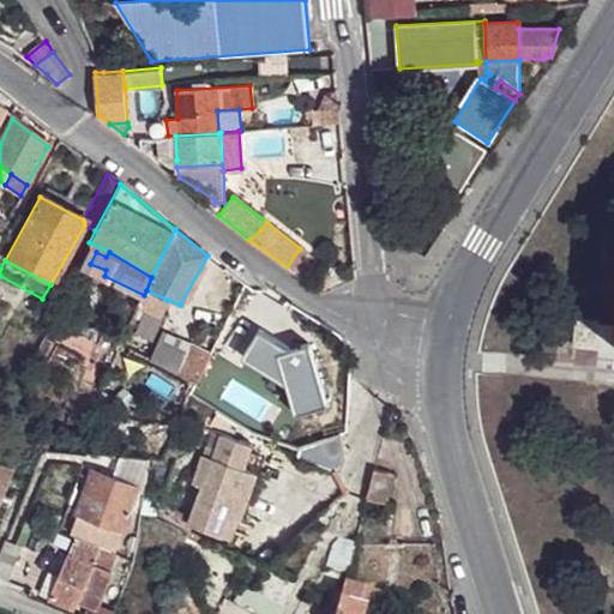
[(157,318),(167,300),(146,290),(144,295),(137,309),(157,318)]
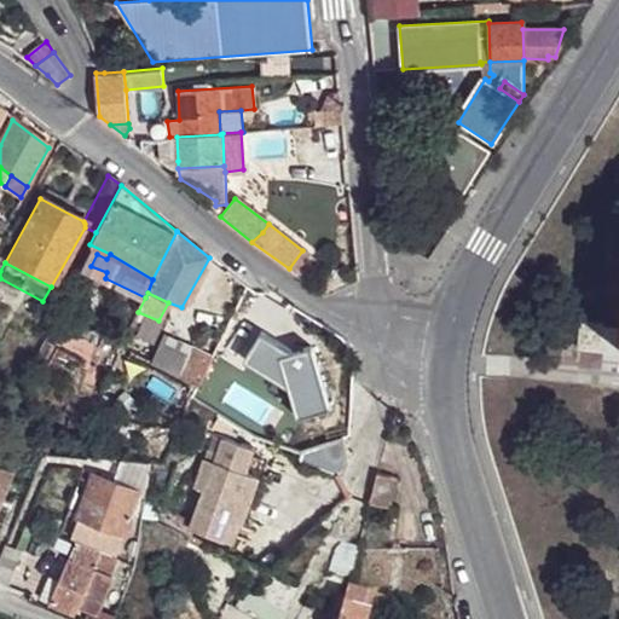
[(69,322),(56,347),(80,360),(87,364),(103,334),(93,329),(91,329),(86,331),(69,322)]
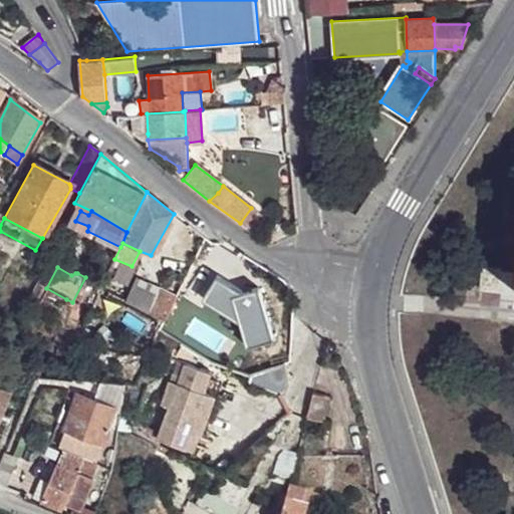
[(482,288),(502,289),(501,272),(501,269),(484,268),(482,288)]
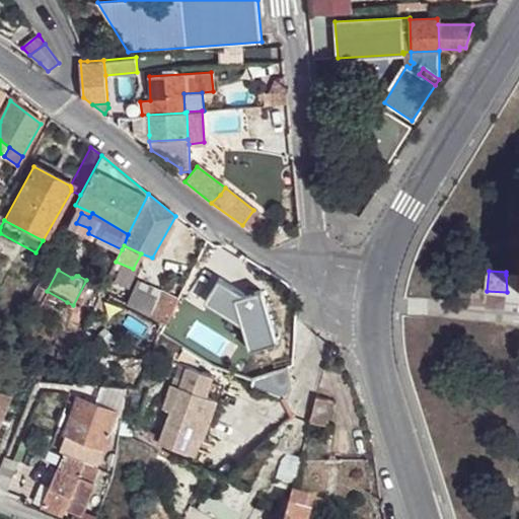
[(518,293),(518,275),(506,275),(507,292),(518,293)]
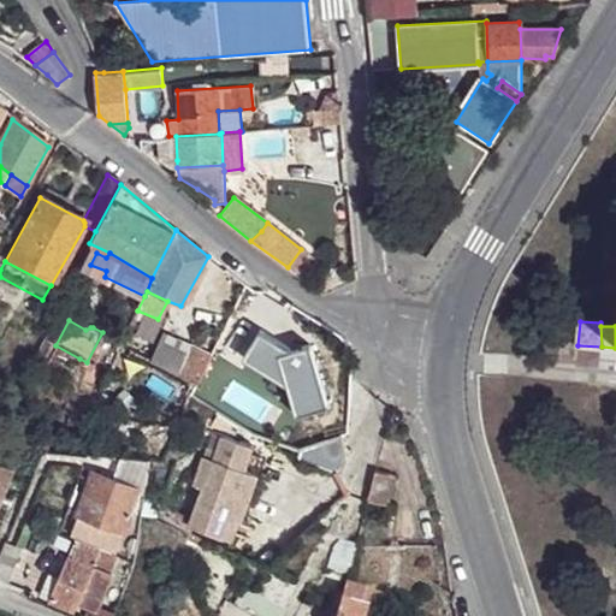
[(164,332),(149,365),(199,388),(207,372),(211,362),(213,356),(214,355),(164,332)]
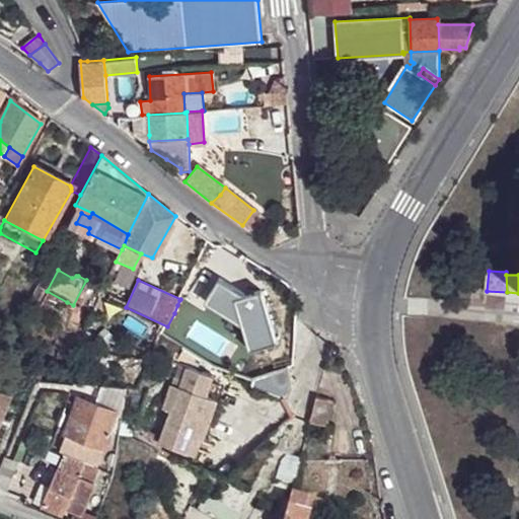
[(67,302),(47,291),(27,326),(49,339),(67,302)]
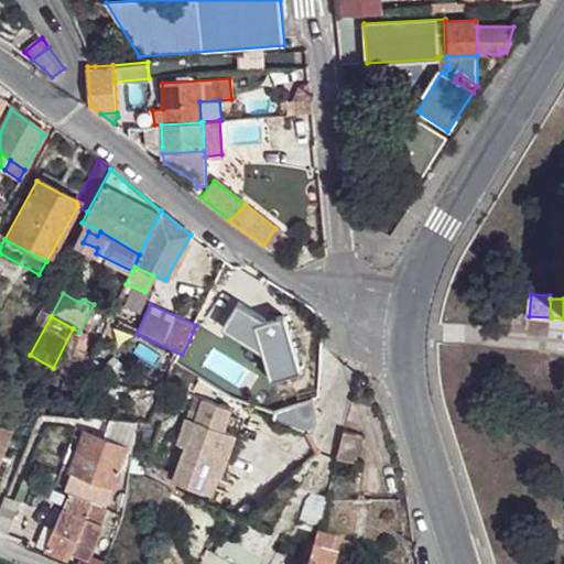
[(209,333),(195,326),(193,332),(190,340),(203,347),(209,333)]
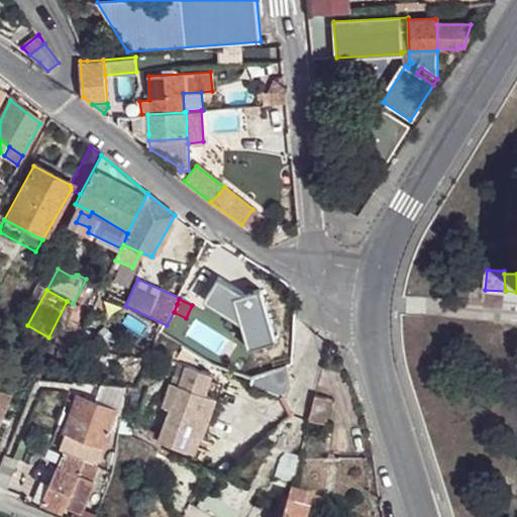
[(184,360),(177,383),(186,385),(193,365),(184,360)]
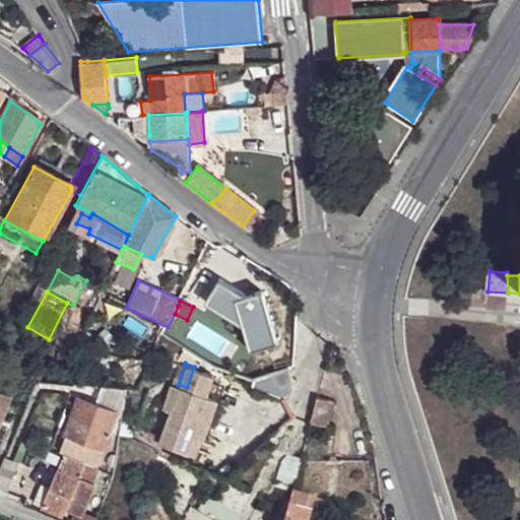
[(219,375),(194,367),(187,387),(178,411),(168,438),(166,445),(168,445),(192,454),(198,436),(209,440),(222,399),(211,395),(219,375)]
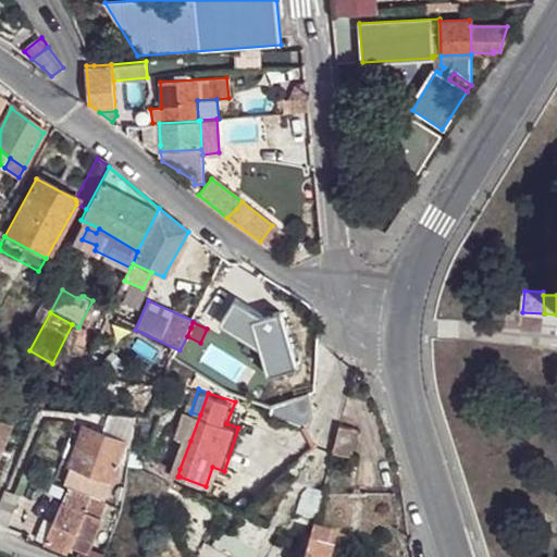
[(310,396),(273,407),(272,409),(270,418),(310,432),(314,417),(310,396)]
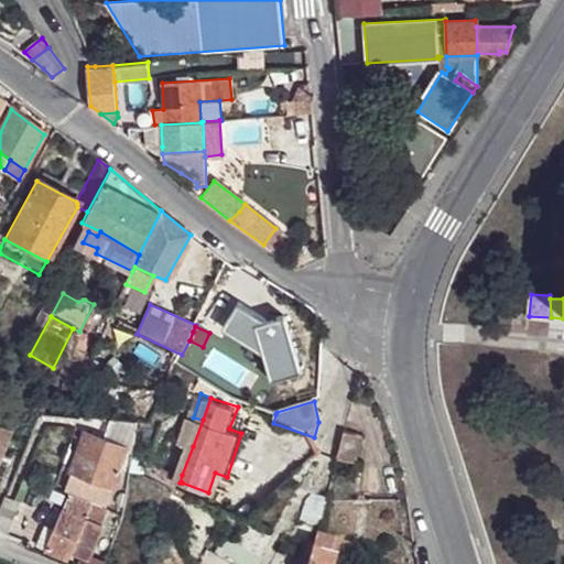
[(183,443),(193,446),(203,420),(193,418),(192,416),(183,443)]
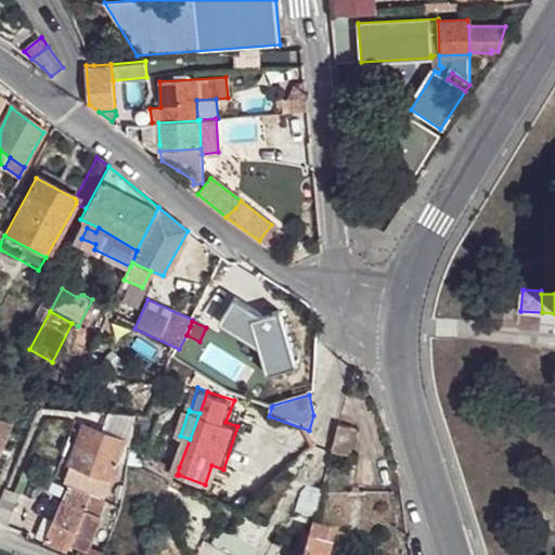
[(0,447),(10,420),(0,415),(0,447)]
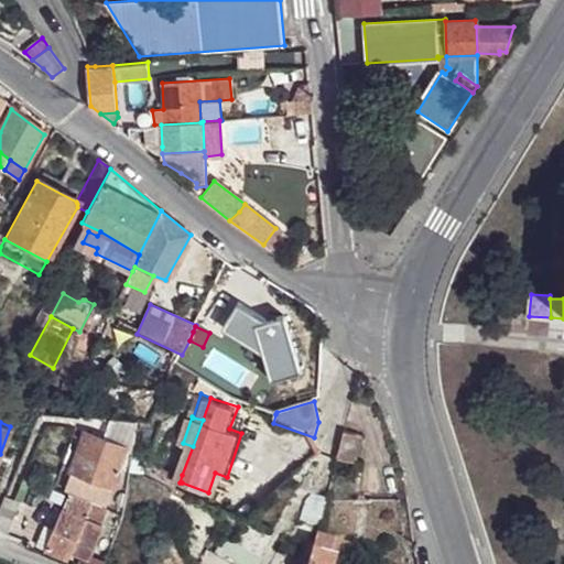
[(112,422),(107,441),(128,446),(133,448),(137,422),(112,422)]
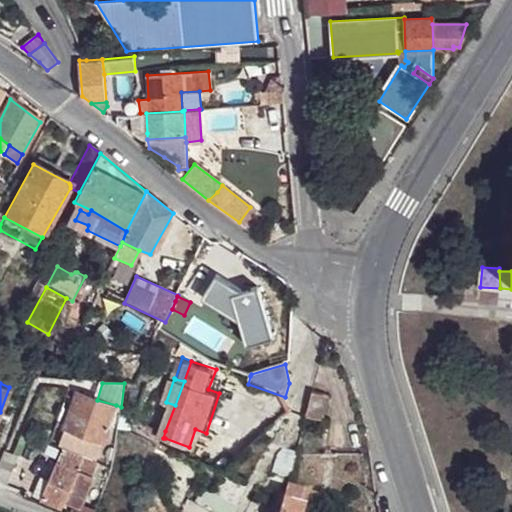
[(328,397),(314,392),(307,413),(307,416),(323,419),(328,397)]
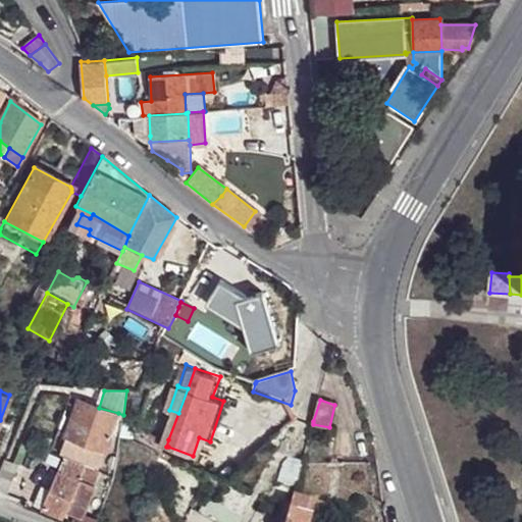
[(99,408),(80,402),(67,439),(75,442),(107,452),(118,413),(99,408)]
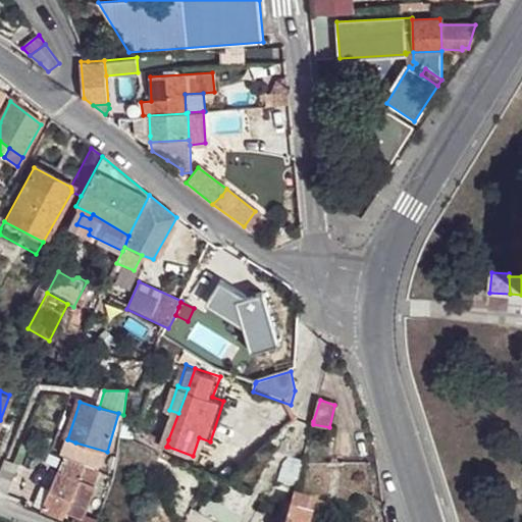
[(168,439),(148,431),(144,440),(166,454),(168,447),(166,447),(168,439)]
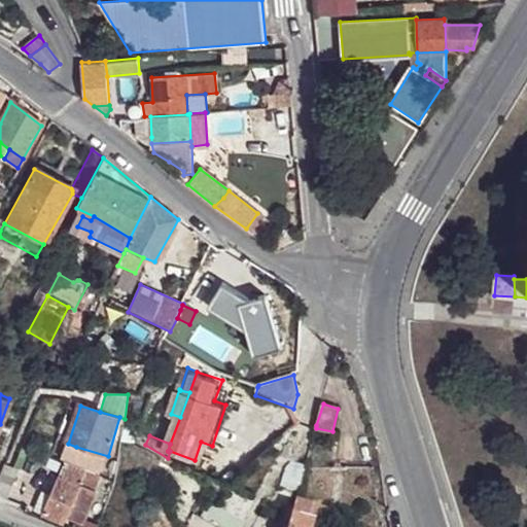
[(201,442),(195,460),(206,464),(212,446),(201,442)]
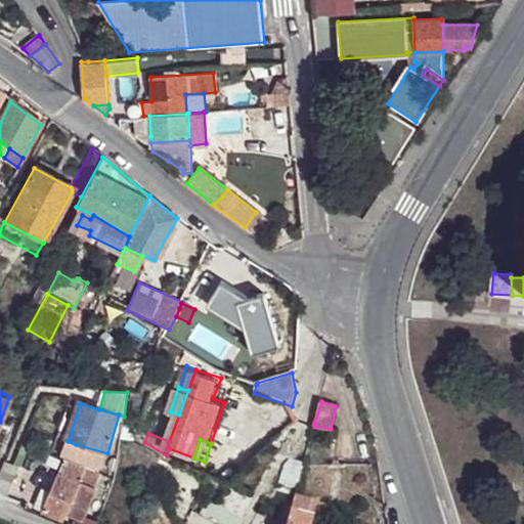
[(107,453),(76,444),(75,452),(105,464),(107,453)]
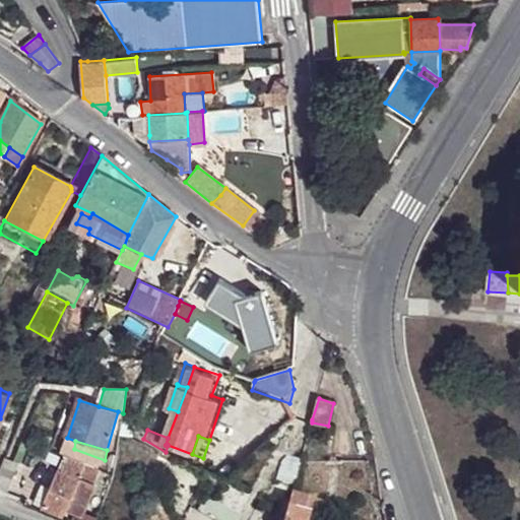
[(296,485),(302,461),(283,456),(276,481),(296,485)]
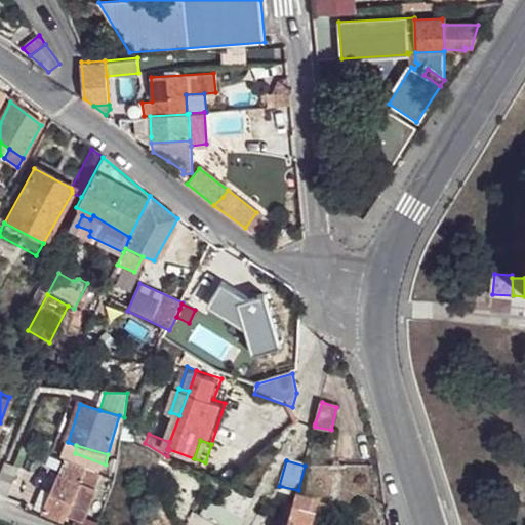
[(3,476),(0,482),(0,495),(9,499),(22,468),(17,466),(9,462),(3,476)]
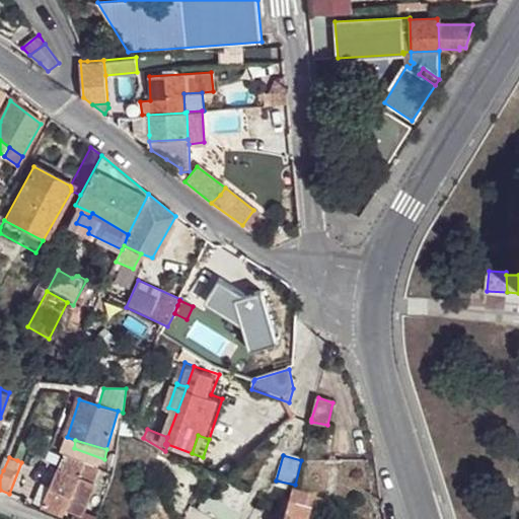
[(58,470),(77,475),(79,477),(82,467),(62,460),(58,470)]
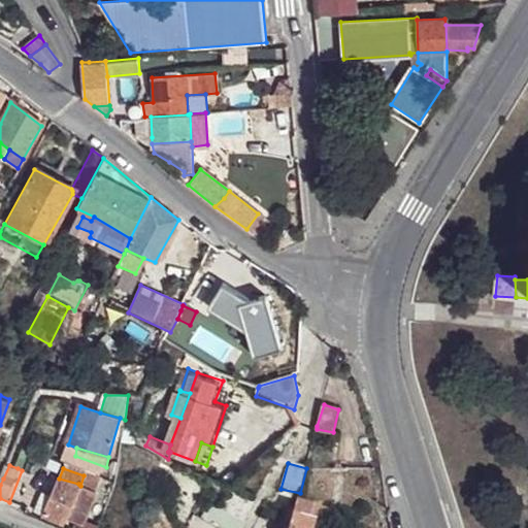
[(53,496),(46,515),(66,521),(69,513),(78,484),(59,479),(53,496)]
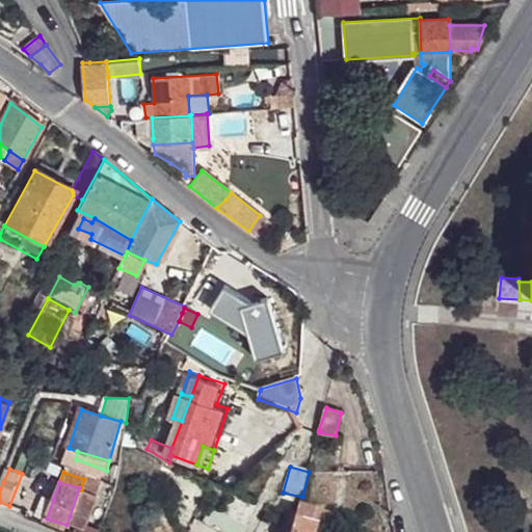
[(79,487),(70,516),(89,522),(102,495),(81,489),(79,487)]
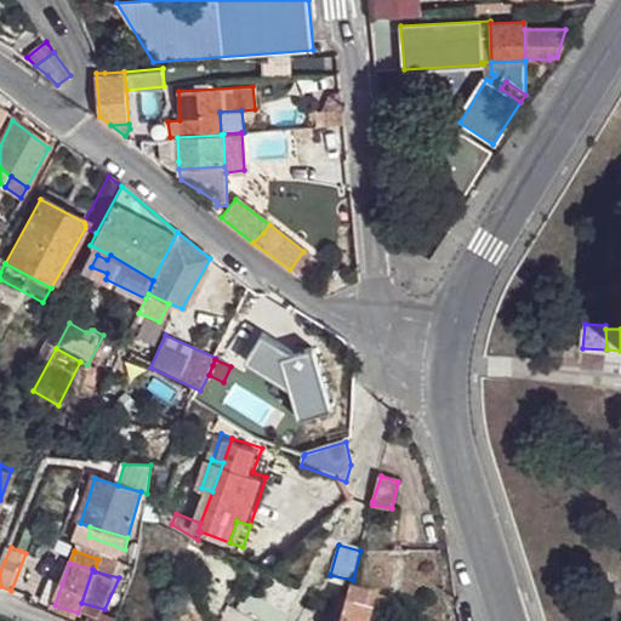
[(62,584),(51,580),(44,602),(55,605),(62,584)]
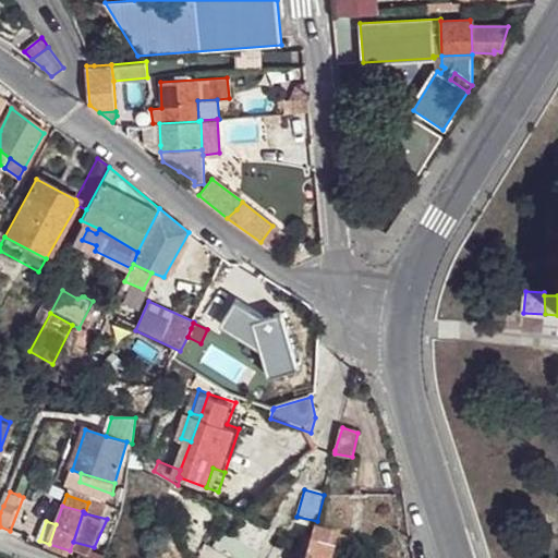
[(331,557),(332,556),(328,554),(330,538),(314,535),(307,557),(331,557)]
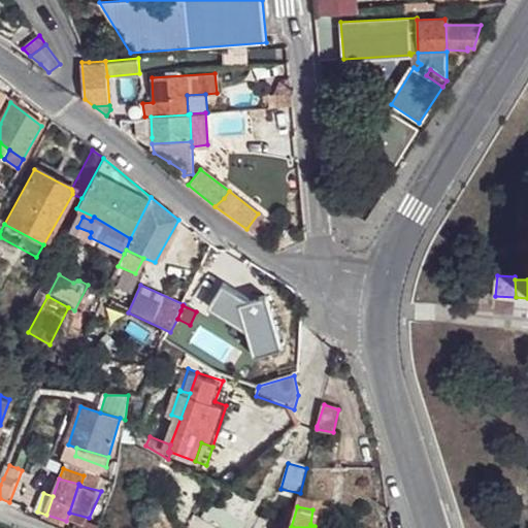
[(315,526),(314,527),(327,527),(331,512),(317,507),(312,509),(310,524),(315,526)]
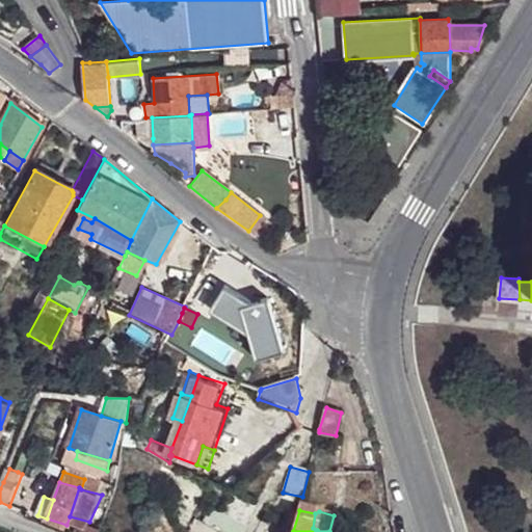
[(218,516),(216,530),(228,531),(241,531),(244,521),(218,516)]
